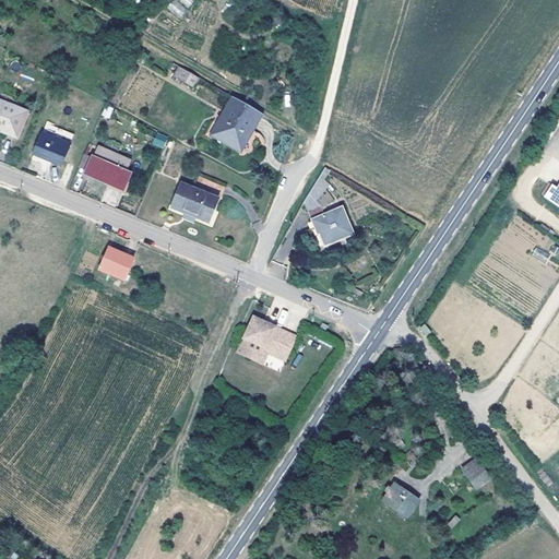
[(175,0),(173,0),(167,8),(179,19),(187,10),(175,0)]
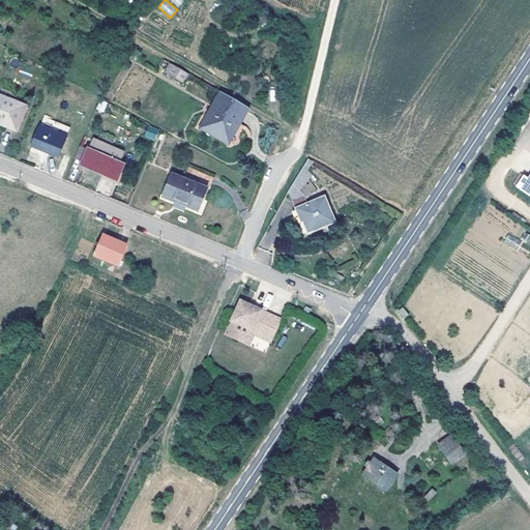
[(170,63),(165,71),(182,82),(187,72),(170,63)]
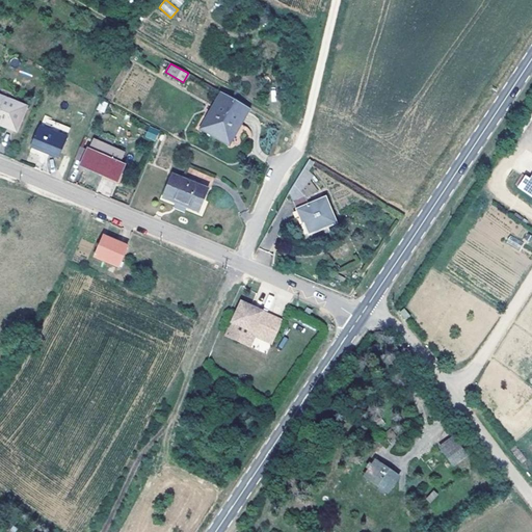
[(249,108),(221,92),(201,129),(229,144),(249,108)]
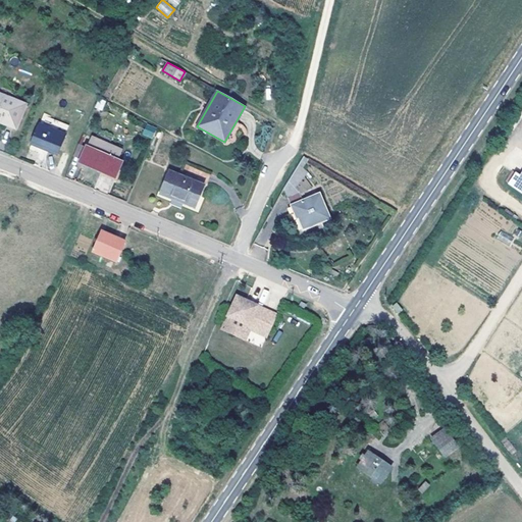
[(25,105),(0,94),(0,121),(15,128),(25,105)]
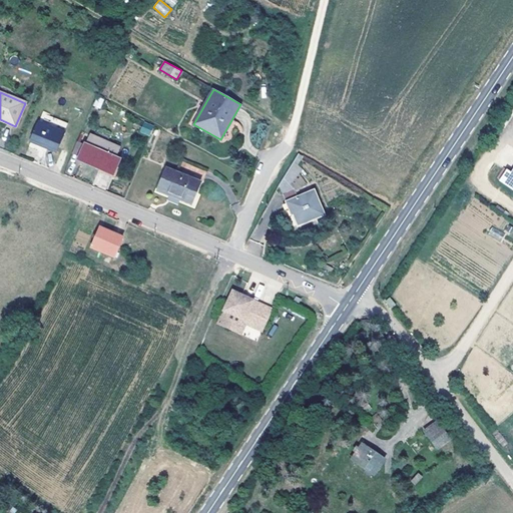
[(139,132),(149,136),(154,125),(143,121),(139,132)]
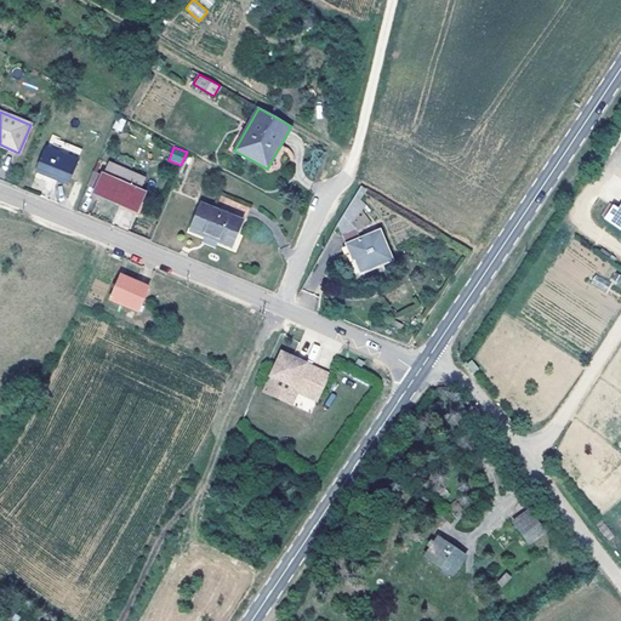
[(78,161),(47,148),(38,171),(68,183),(78,161)]
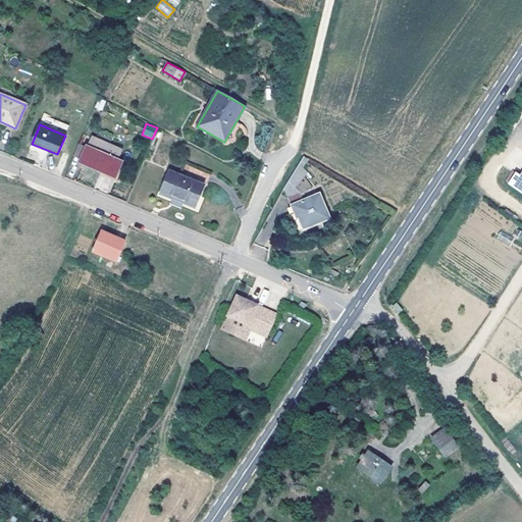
[(95,143),(92,150),(116,160),(119,154),(95,143)]
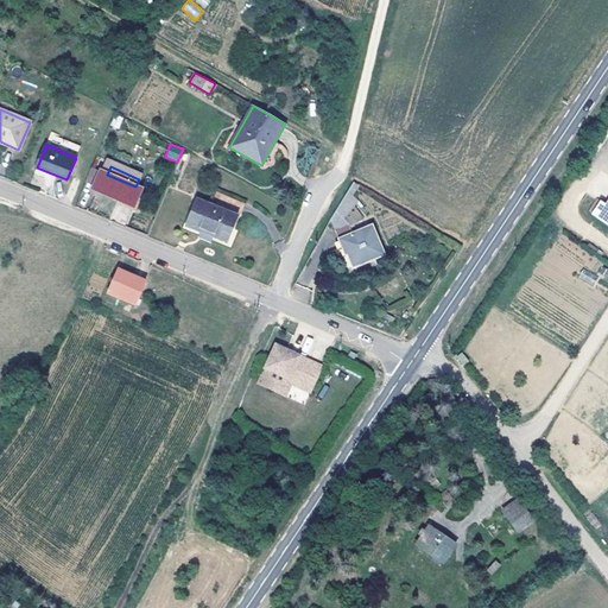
[(95,169),(92,168),(86,182),(89,184),(95,169)]
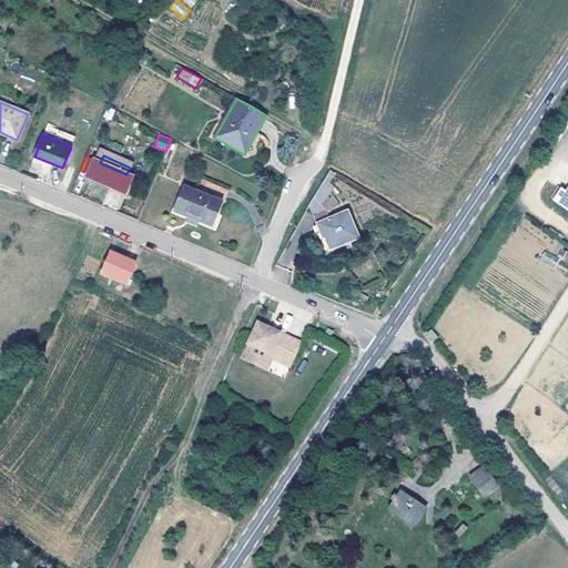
[(83,172),(87,173),(87,174),(88,174),(87,176),(124,194),(132,178),(127,174),(100,163),(89,158),(83,172)]
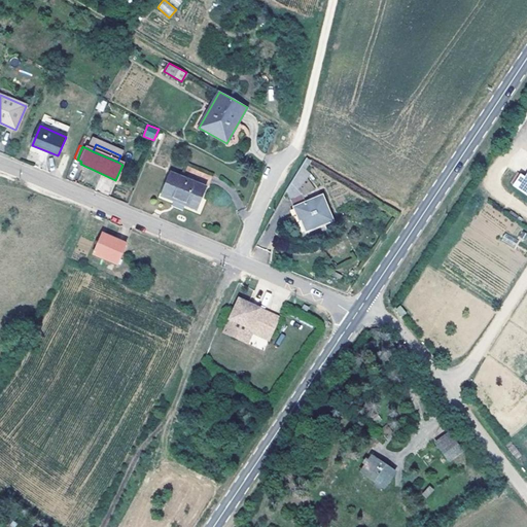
[(307,159),(288,189),(302,219),(304,218),(311,235),(337,222),(326,199),(313,205),(310,201),(300,189),(307,178),(310,173),(307,170),(312,162),(307,159)]
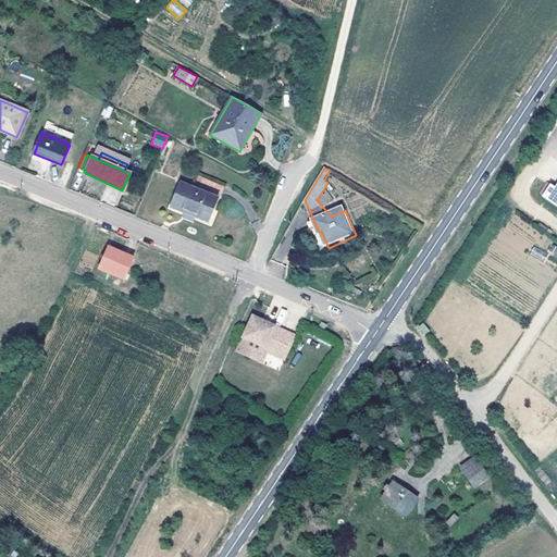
[(556,183),(547,198),(556,205),(556,183)]
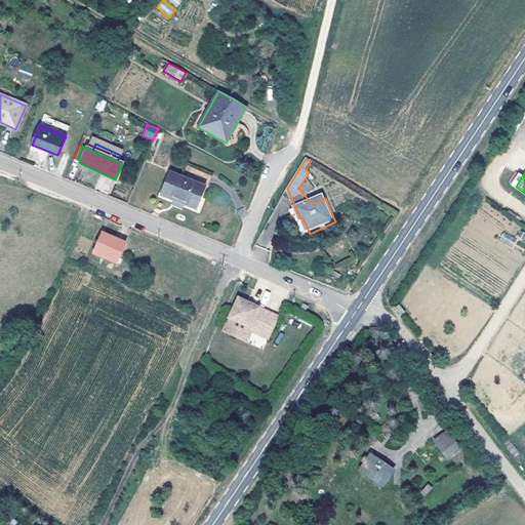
[(171,173),(166,184),(199,198),(204,188),(171,173)]
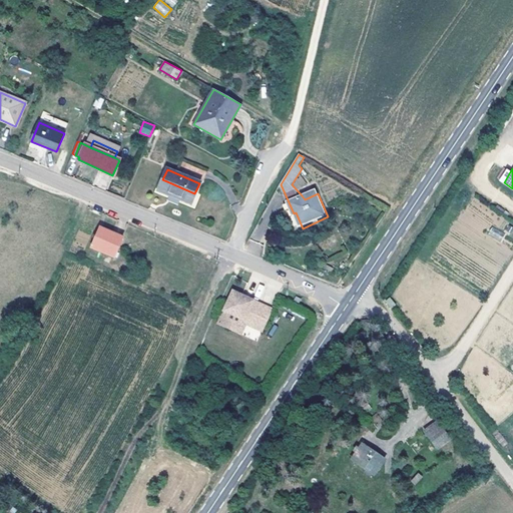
[(309,184),(299,173),(292,184),(302,195),(309,184)]
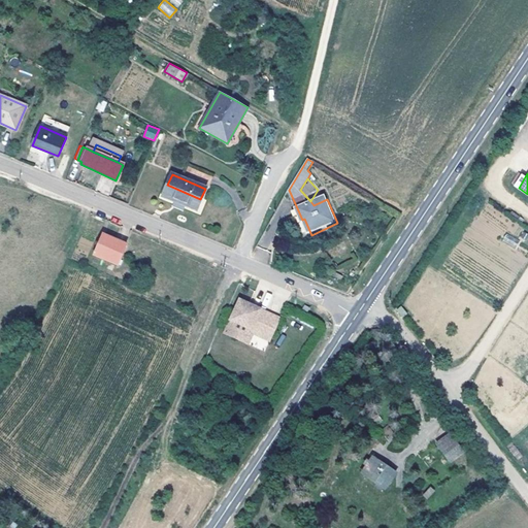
[(200,199),(167,185),(162,196),(195,210),(200,199)]
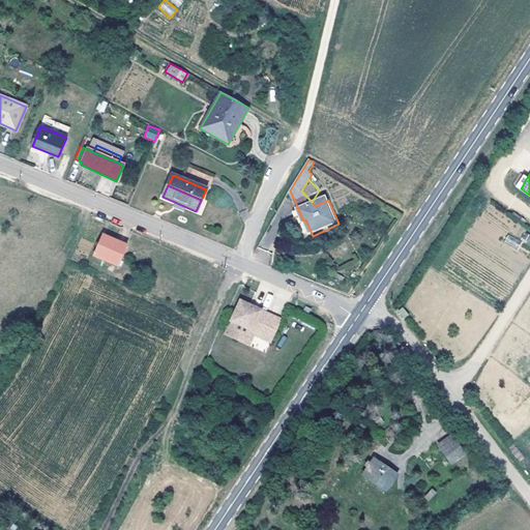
[(508,233),(504,241),(517,249),(522,241),(508,233)]
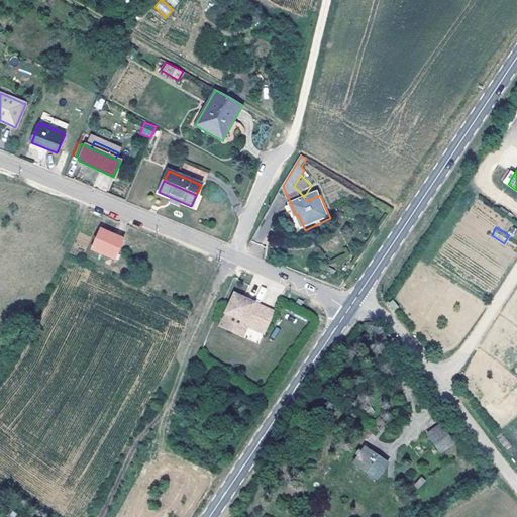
[(123,239),(101,229),(92,249),(114,260),(123,239)]
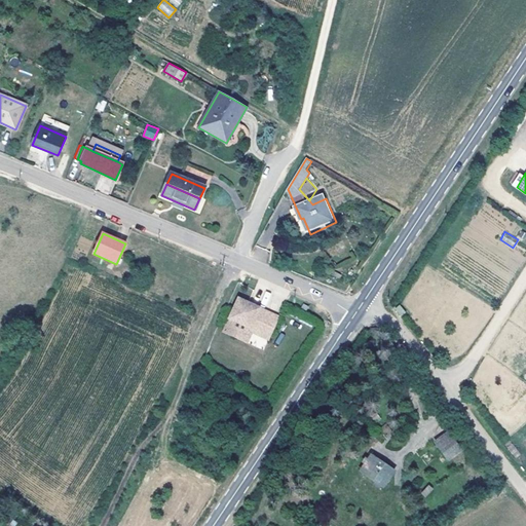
[(249,303),(238,299),(224,332),(245,341),(251,329),(267,336),(270,335),(278,317),(259,308),(258,311),(250,307),(249,303)]
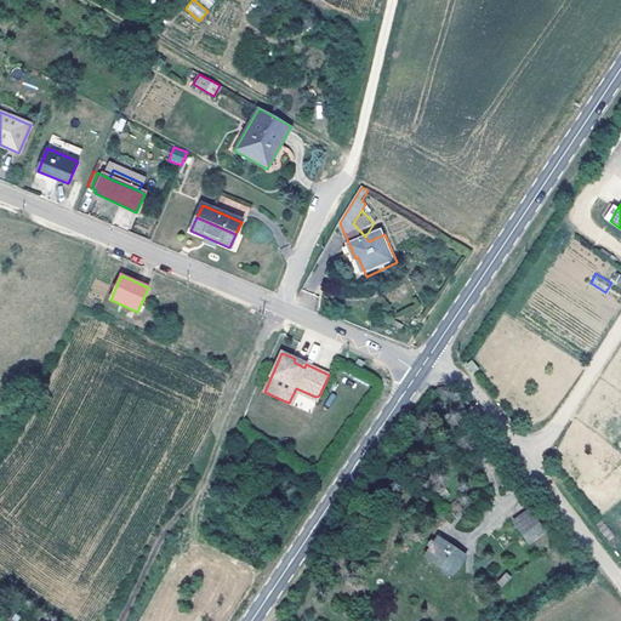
[(472,374),(479,368),(472,359),(465,365),(472,374)]
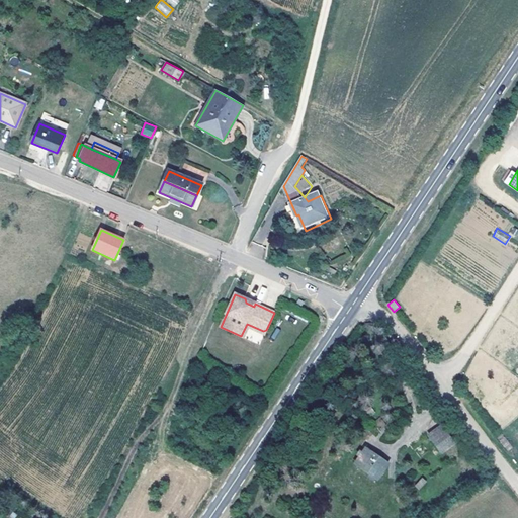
[(305,303),(299,300),(296,306),(301,309),(305,303)]
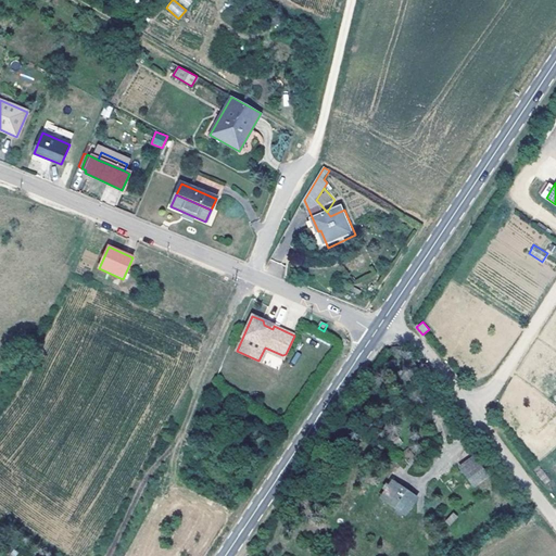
[(282,355),(265,348),(258,361),(262,362),(266,352),(283,359),(286,354),(282,355)]
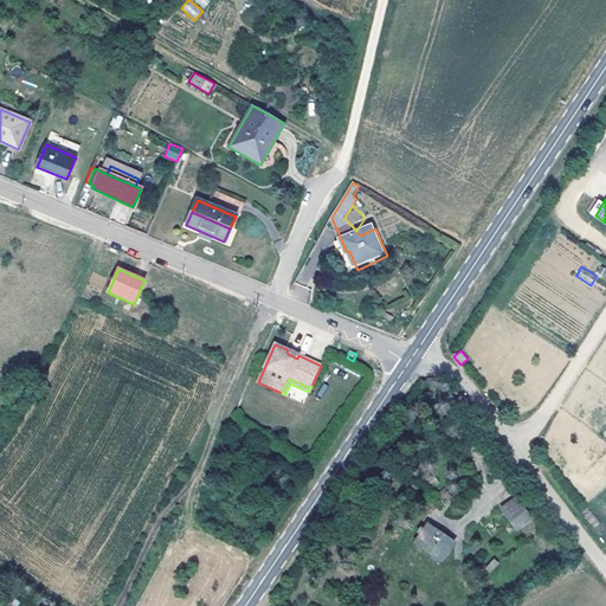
[(516,500),(501,510),(516,530),(532,520),(516,500)]
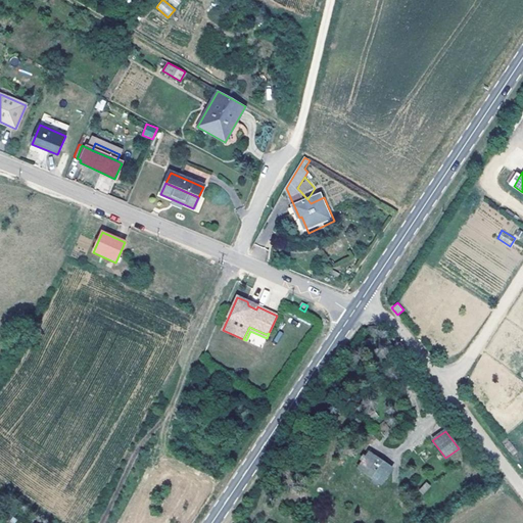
[(370,454),(364,462),(359,470),(381,485),(391,469),(370,454)]
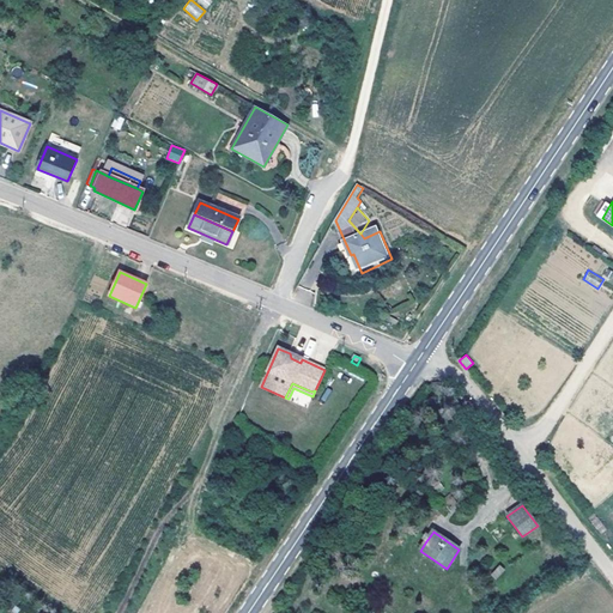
[(495,578),(505,572),(502,565),(491,572),(495,578)]
